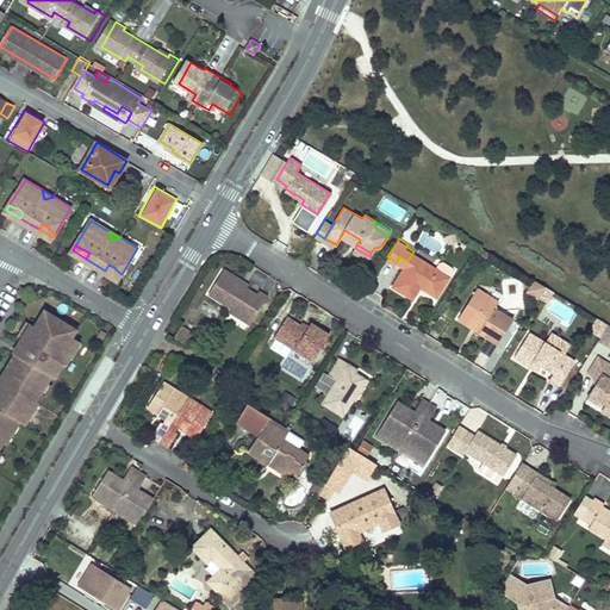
[(483,247),(477,256),(485,261),(491,251),(483,247)]
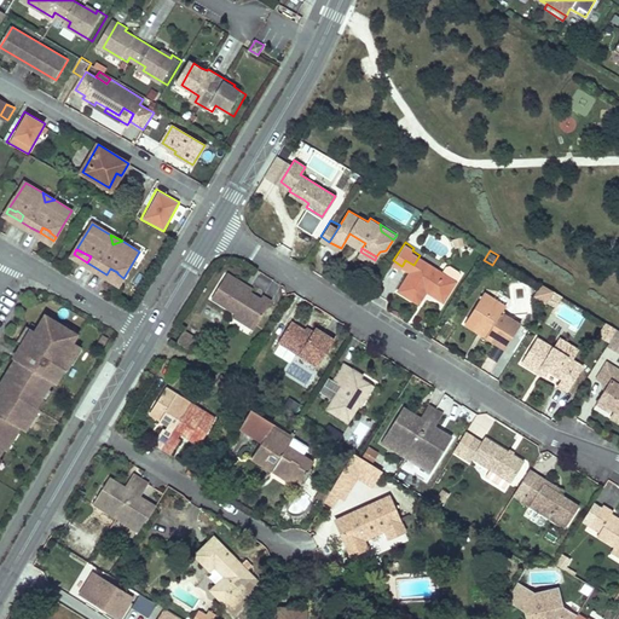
[(410,270),(398,289),(420,302),(427,290),(444,300),(457,278),(420,255),(414,265),(410,270)]
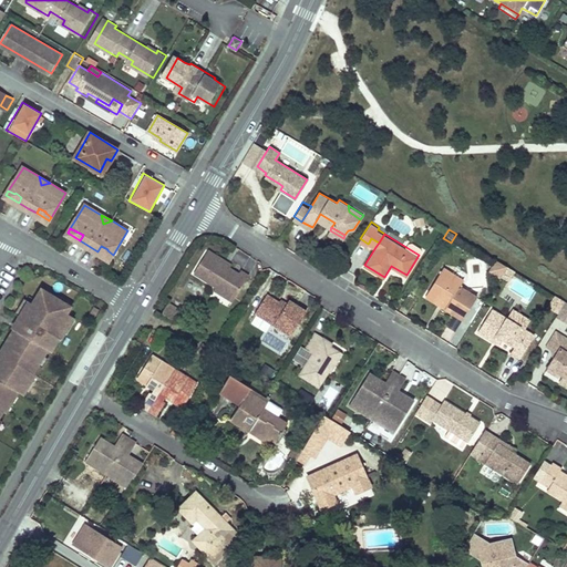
[(379,243),(371,238),(369,243),(375,247),(379,243)]
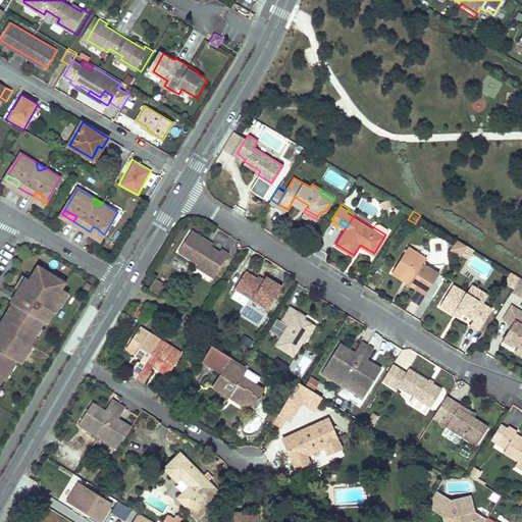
[(93,226),(90,231),(102,238),(104,235),(99,230),(99,229),(93,226)]
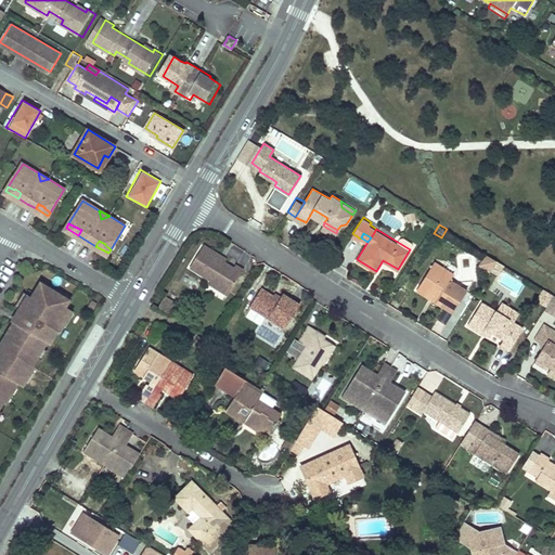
[(226,257),(203,243),(201,246),(223,261),(226,257)]
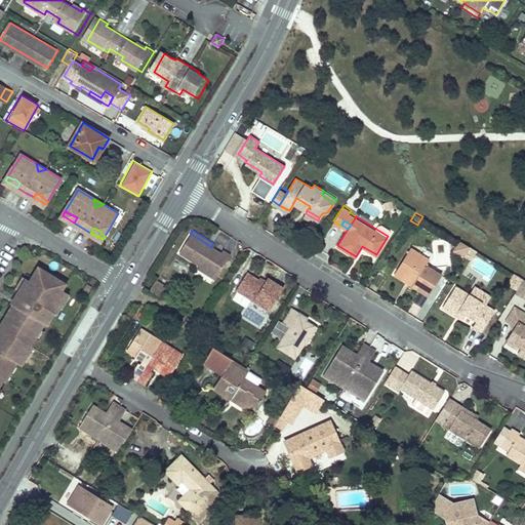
[(211,247),(190,233),(178,251),(199,264),(216,274),(230,253),(221,248),(219,252),(211,247)]
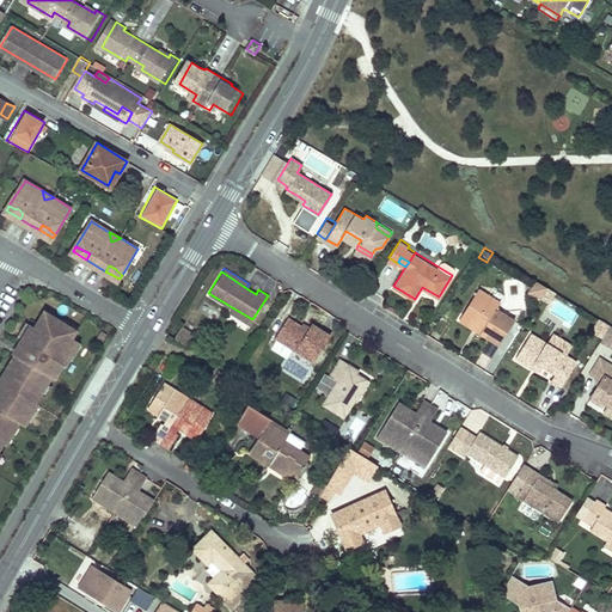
[(546,286),(536,279),(528,289),(539,297),(546,286)]
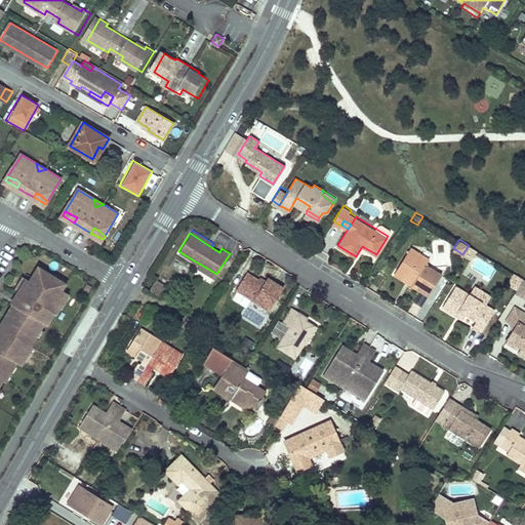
[(410,247),(397,269),(415,279),(411,285),(428,295),(441,275),(426,265),(429,259),(410,247)]
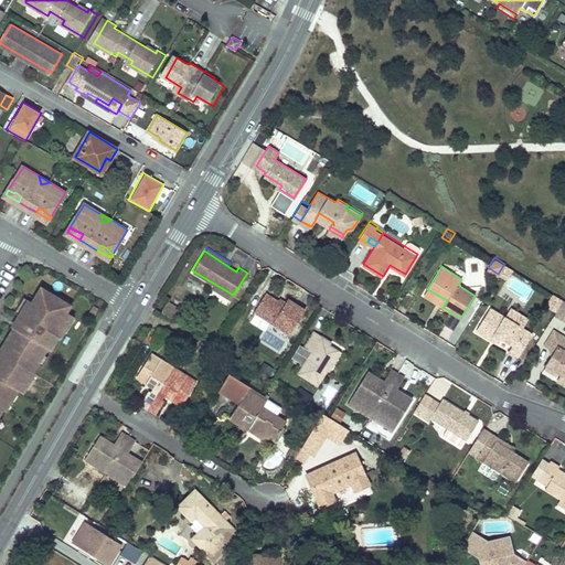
[(233,295),(214,284),(212,287),(231,299),(233,295)]
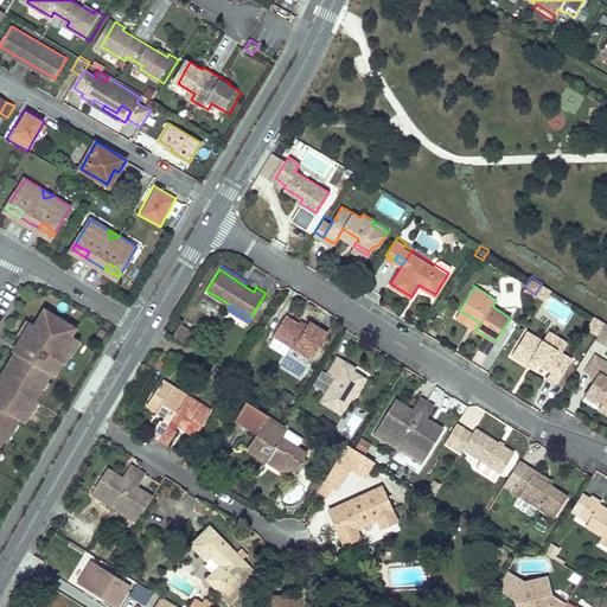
[(0,442),(4,436),(1,435),(14,413),(20,416),(34,395),(37,396),(42,388),(48,377),(51,371),(55,374),(64,358),(65,359),(76,343),(69,338),(71,333),(76,326),(65,320),(66,319),(45,306),(36,321),(32,319),(27,328),(23,336),(18,344),(29,350),(25,357),(20,355),(6,378),(4,377),(0,382),(0,442)]
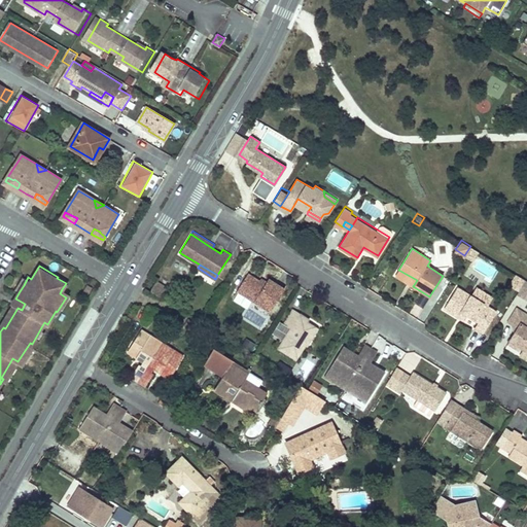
[(395,275),(413,286),(417,280),(398,270),(395,275)]
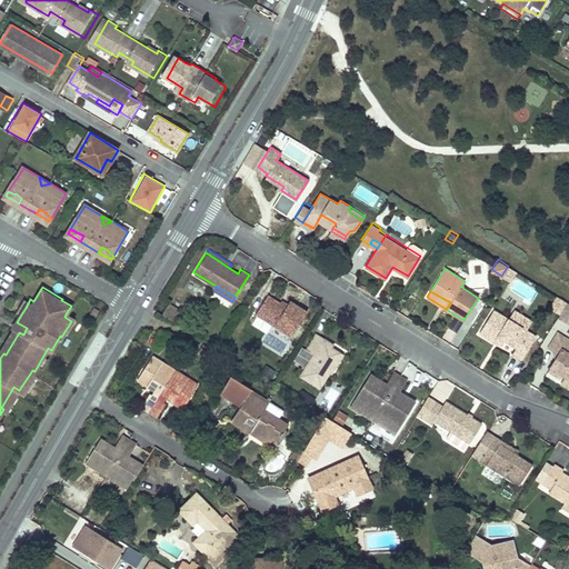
[(567,301),(557,295),(550,306),(559,312),(567,301)]
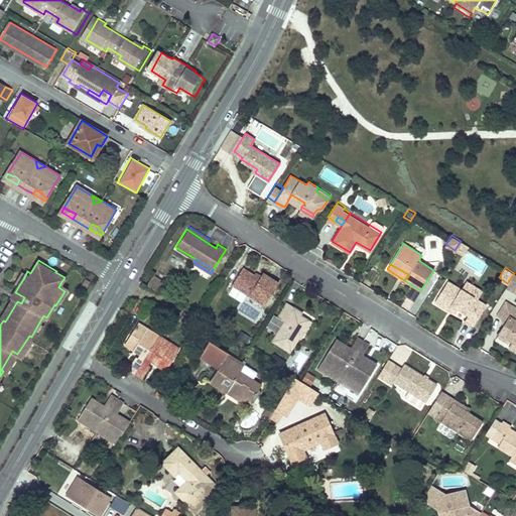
[(27,271),(23,269),(14,283),(19,285),(23,279),(27,271)]
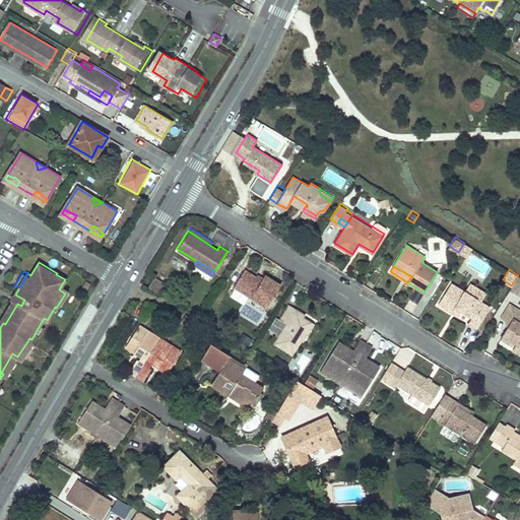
[(245,271),(234,287),(267,307),(281,284),(265,274),(263,277),(261,281),(255,277),(245,271)]
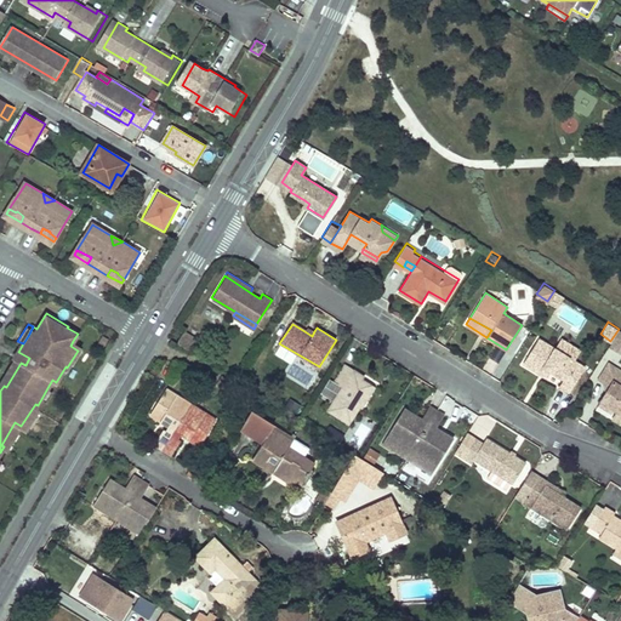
[(169,335),(175,339),(180,330),(175,326),(169,335)]
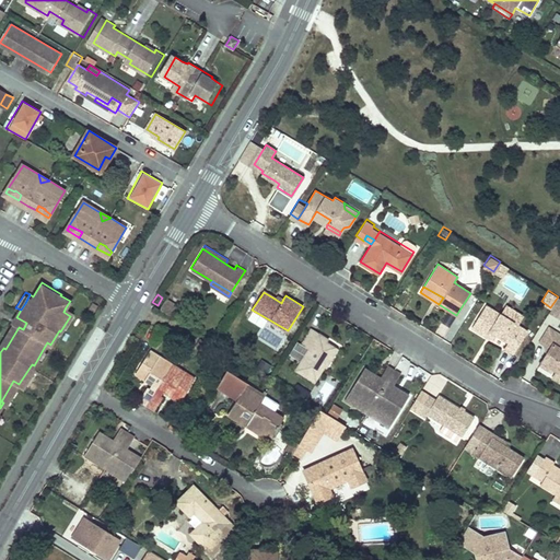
[(156,306),(167,314),(174,305),(162,298),(158,305),(156,306)]
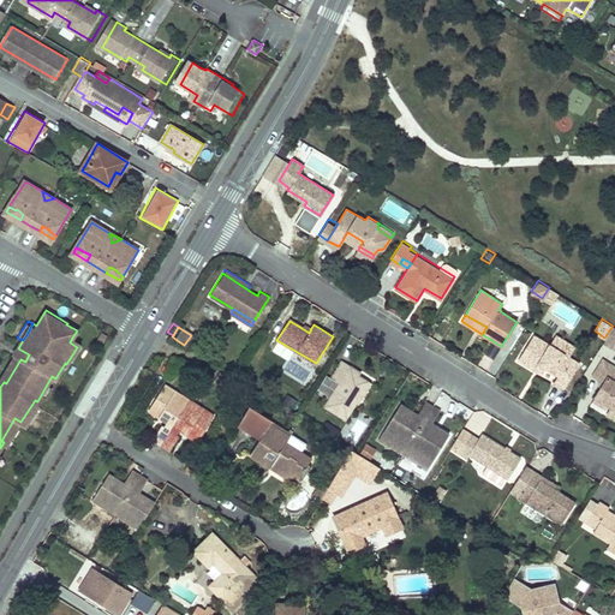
[(535,334),(519,360),(535,370),(539,362),(545,366),(559,375),(554,381),(565,387),(579,362),(569,356),(550,344),(535,334)]
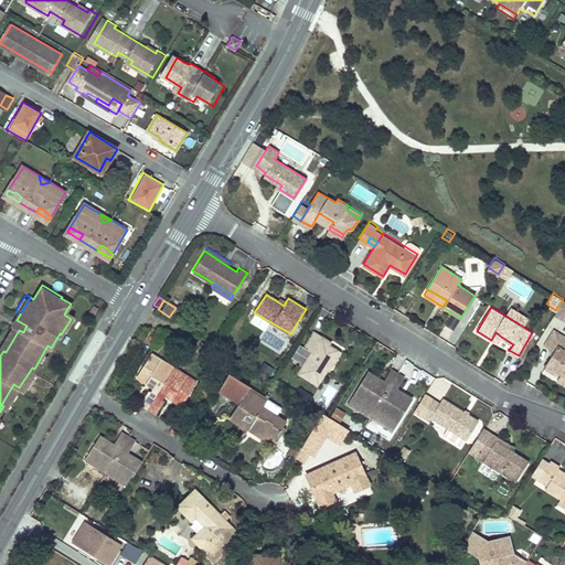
[(510,309),(505,316),(523,327),(528,320),(510,309)]
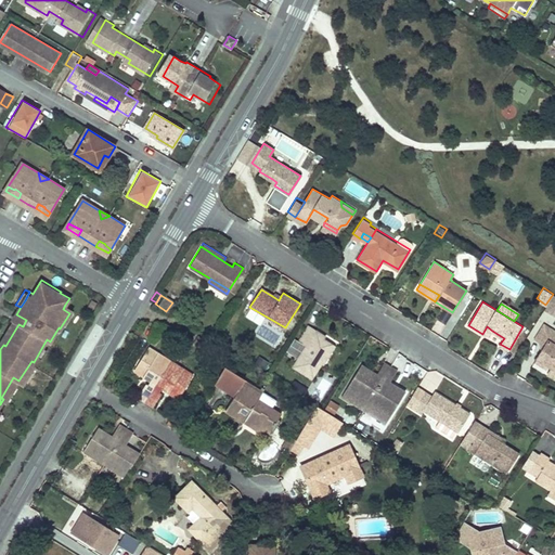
[(16,314),(13,320),(18,324),(23,326),(26,320),(16,314)]
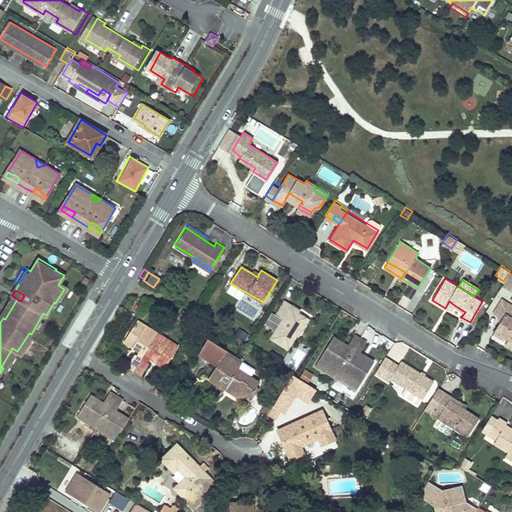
[(511,350),(511,303),(502,298),(494,310),(503,316),(493,331),(503,337),(507,340),(504,345),(511,350)]
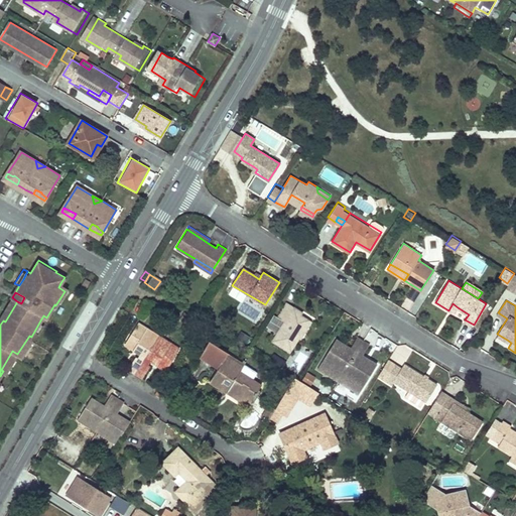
[(307,318),(301,314),(292,309),(294,306),(286,302),(277,316),(284,321),(272,342),(288,352),(298,337),(297,337),(307,318)]
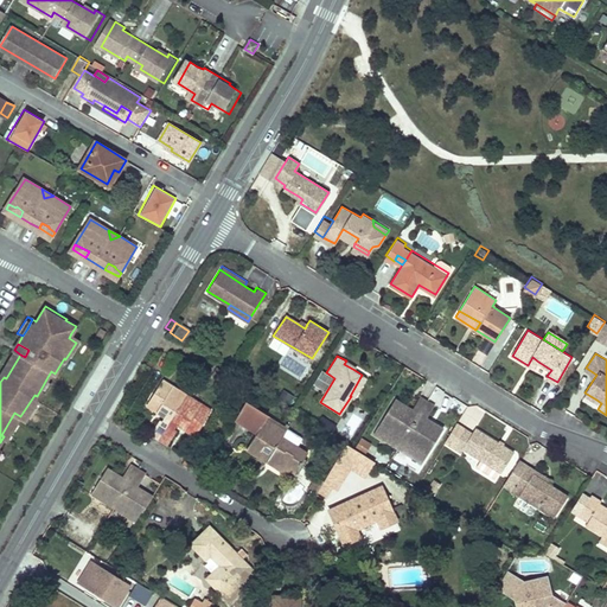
[(532,357),(528,365),(535,369),(538,362),(532,357)]
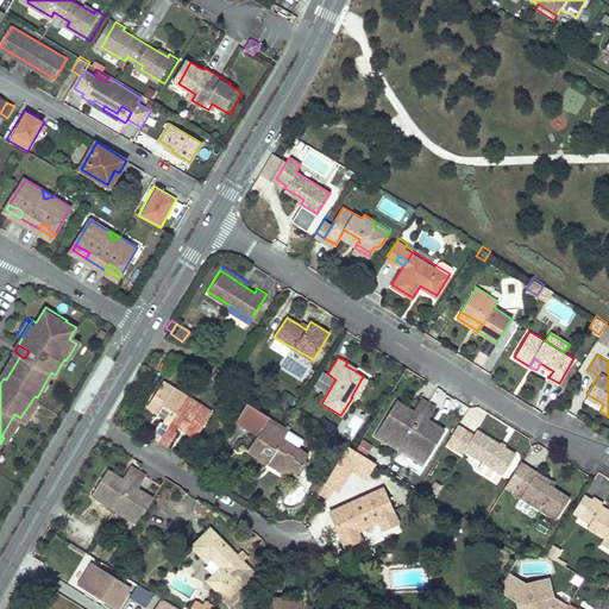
[(233,374),(230,371),(219,364),(214,371),(228,381),(233,374)]
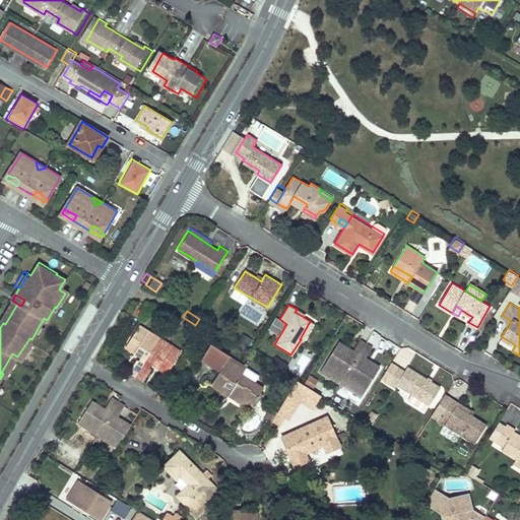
[(138,321),(124,343),(140,352),(137,358),(135,355),(127,368),(142,377),(149,365),(147,364),(150,359),(166,368),(180,345),(138,321)]
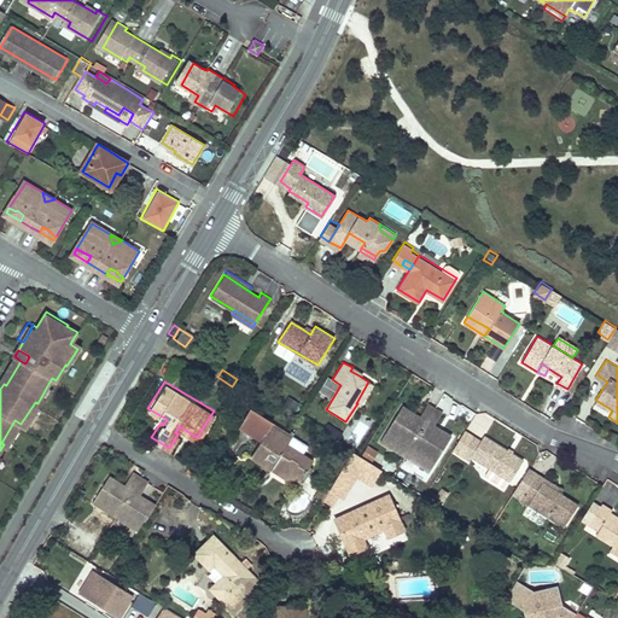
[(357,403),(360,406),(373,384),(368,382),(356,403),(357,403)]
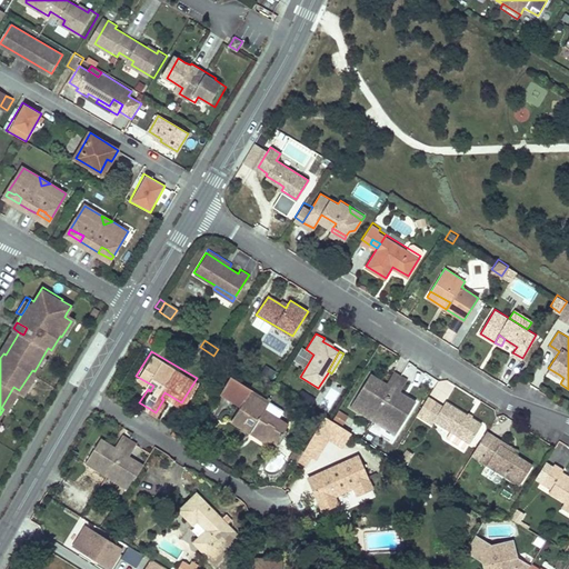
[(45,353),(39,363),(43,366),(50,356),(45,353)]
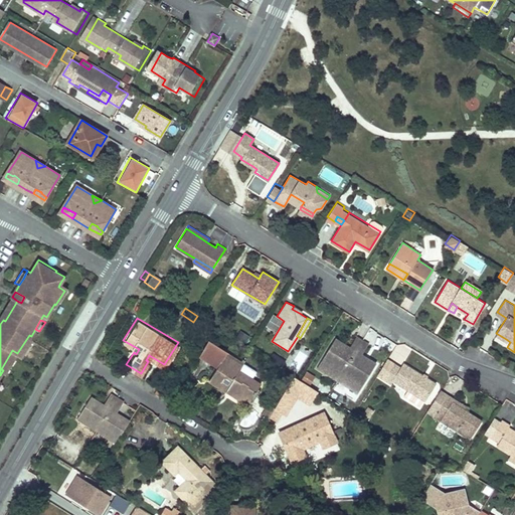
[(496,333),(493,338),(502,344),(506,339),(496,333)]
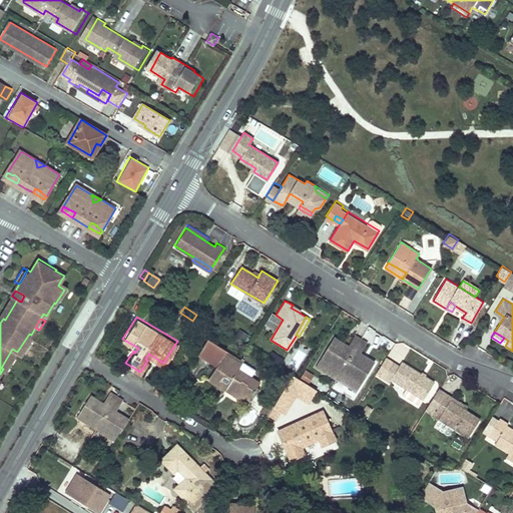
[(335,336),(316,365),(336,378),(361,337),(356,333),(349,344),(335,336)]
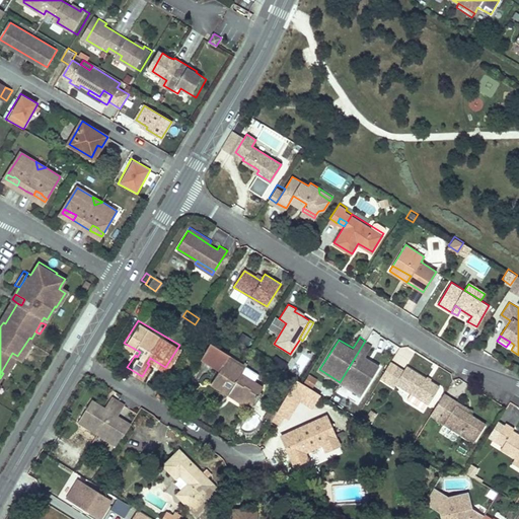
[(372,345),(365,341),(340,382),(360,395),(379,365),(365,356),(372,345)]
